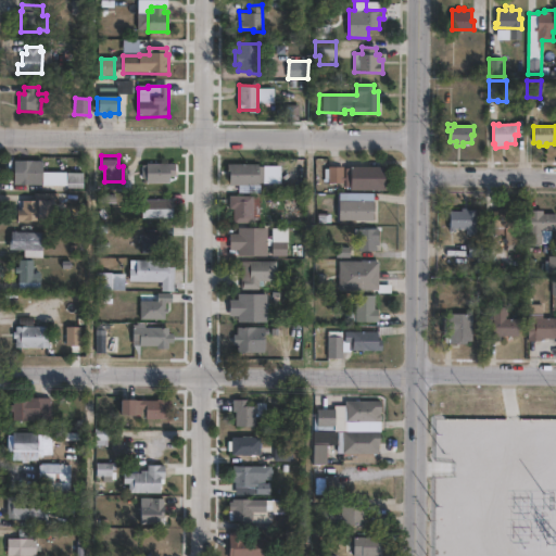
[(42,156),(42,168),(83,168),(83,184),(66,184),(66,181),(17,181),(17,169),(14,168),(14,160),(19,161),(19,156),(42,156)]
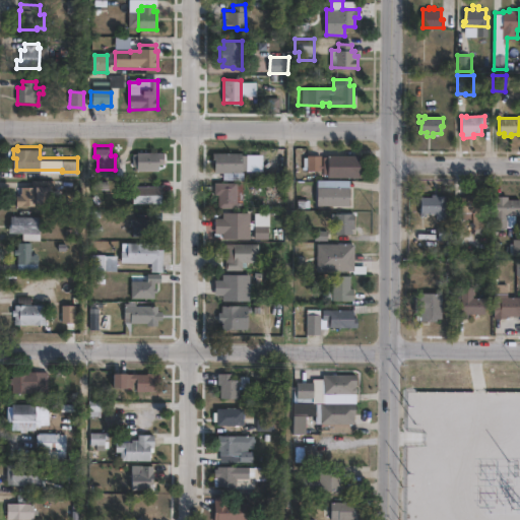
[(165,149),(164,161),(158,161),(158,168),(137,167),(137,163),(133,163),(133,150),(137,150),(137,148),(165,149)]
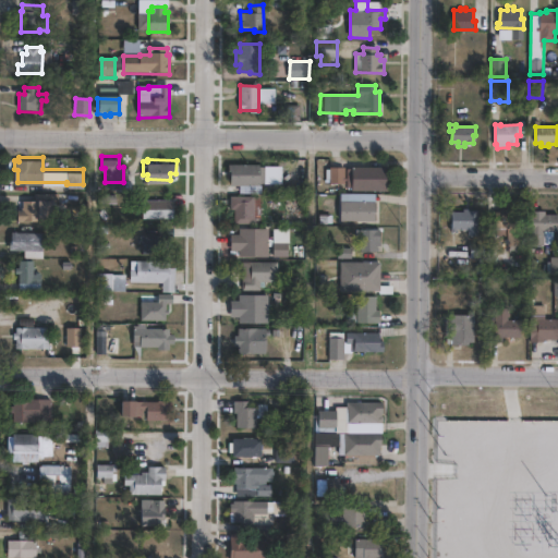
[(259,161),(259,164),(281,164),(281,181),(258,181),(258,183),(229,183),(229,173),(228,173),(228,161),(259,161)]
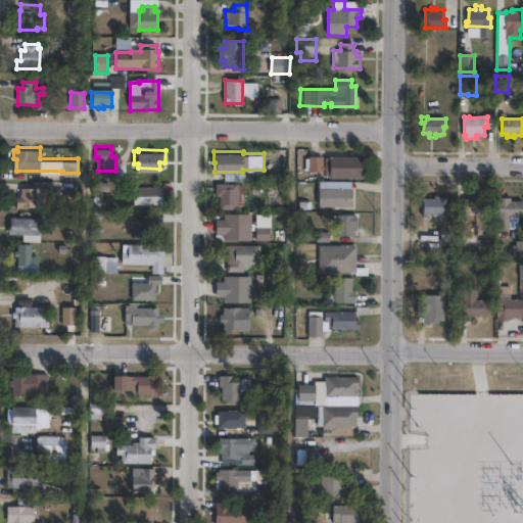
[(362,176),(329,176),(329,153),(362,154),(362,176)]
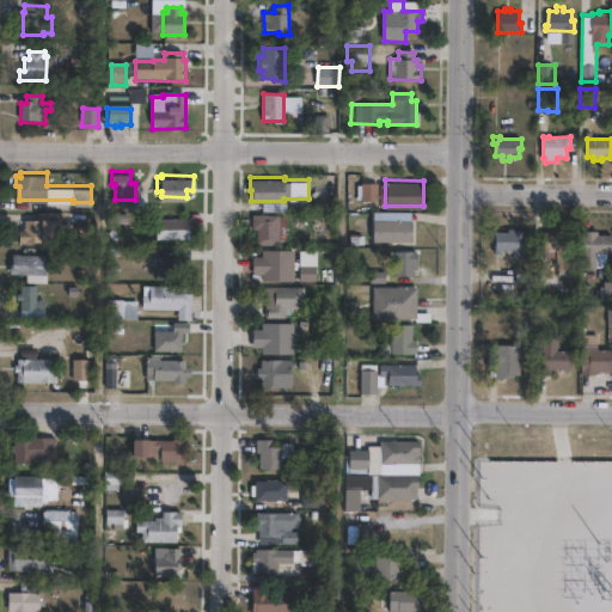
[(379,199),(361,199),(361,181),(379,181),(379,199)]
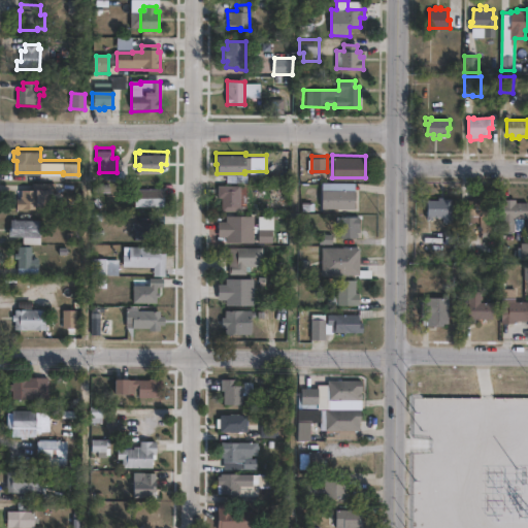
[(56,180),(56,188),(63,188),(63,207),(21,207),(21,206),(17,206),(17,196),(21,196),(21,187),(32,187),(32,180),(56,180)]
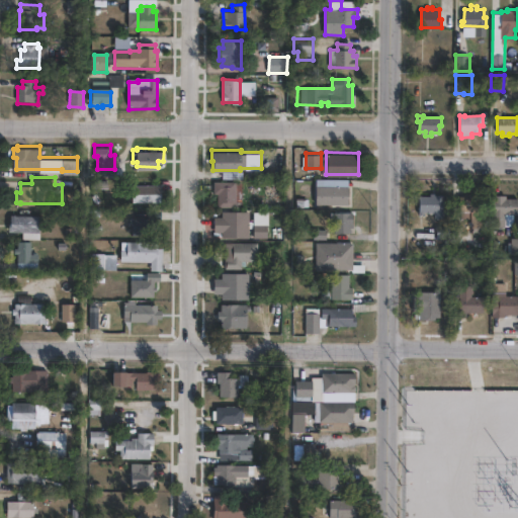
[(236,179),(236,189),(242,189),(242,202),(218,202),(218,190),(213,190),(213,179),(236,179)]
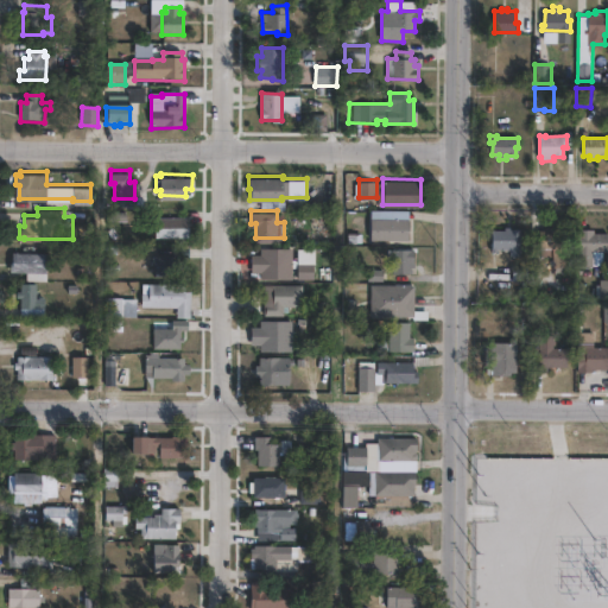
[(189,234),(156,234),(156,215),(188,214),(189,234)]
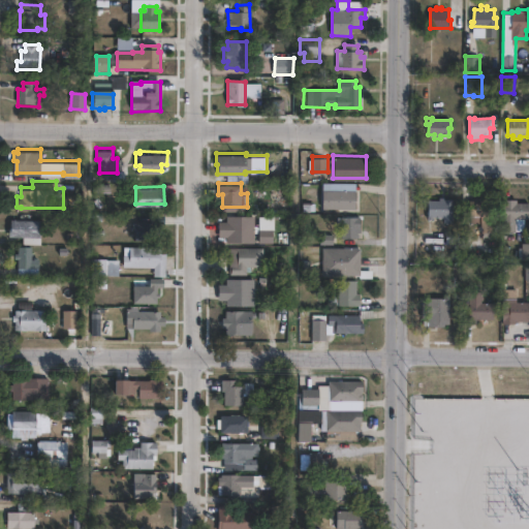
[(355,188),(354,208),(322,207),(322,188),(355,188)]
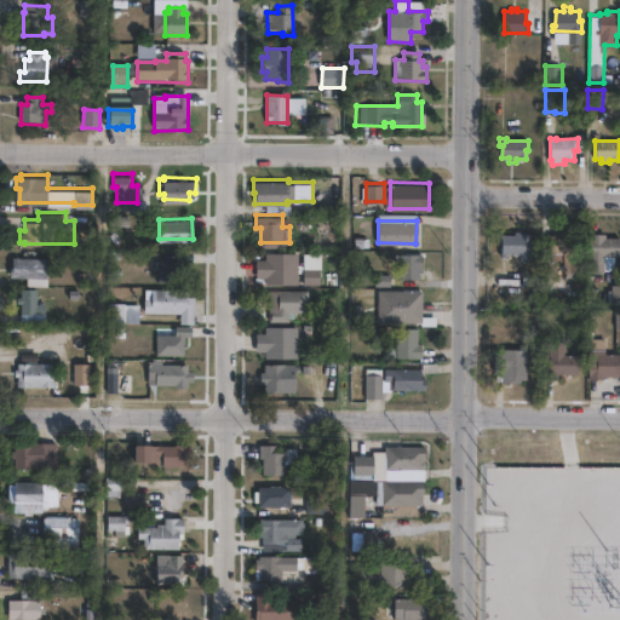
[(521,230),(521,233),(532,233),(532,260),(521,260),(521,254),(507,254),(507,258),(501,258),(501,235),(515,235),(515,230),(521,230)]
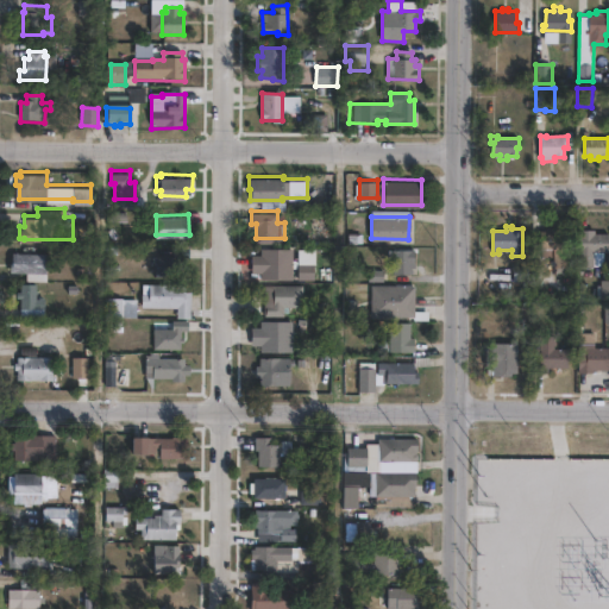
[(565,230),(565,249),(552,248),(551,257),(541,257),(542,231),(546,231),(546,226),(556,226),(556,228),(565,230)]
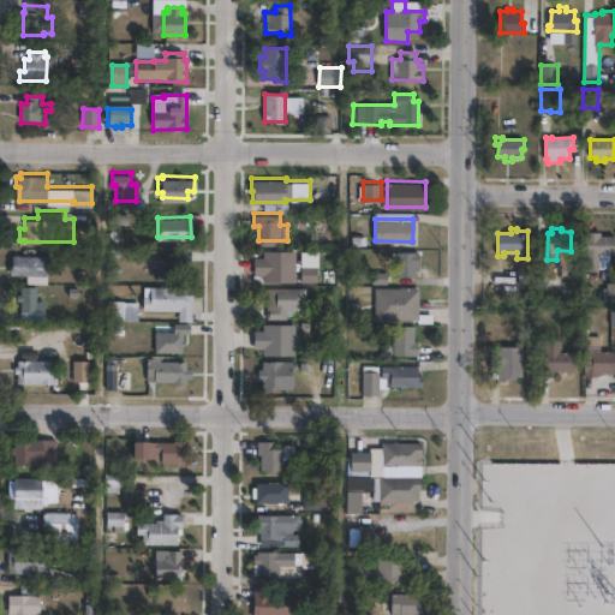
[(601,232),(601,234),(614,234),(614,254),(610,254),(610,269),(599,269),(599,254),(584,254),(584,232),(601,232)]
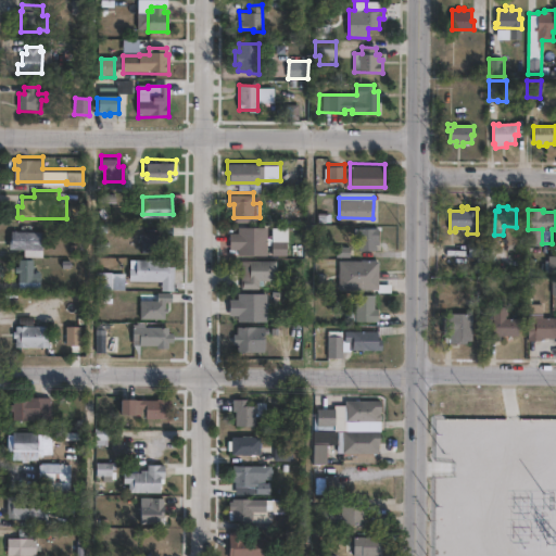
[(173,223),(173,232),(163,232),(163,250),(141,250),(141,231),(159,231),(159,223),(173,223)]
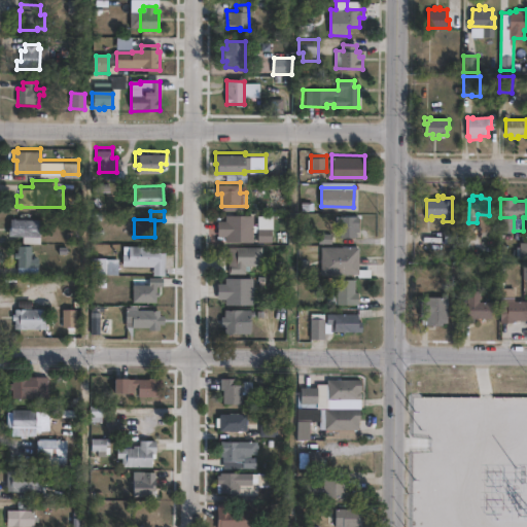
[(253,211),(253,238),(225,238),(225,232),(218,232),(218,217),(226,217),(226,211),(253,211)]
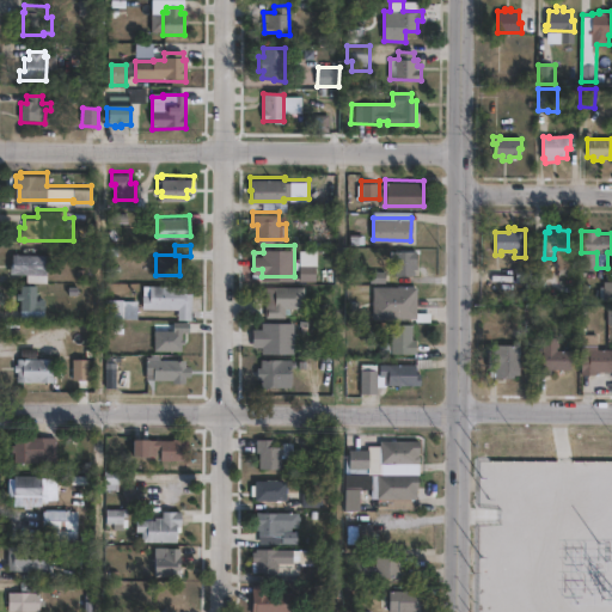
[(414,273),(395,273),(395,249),(416,249),(416,261),(414,261),(414,273)]
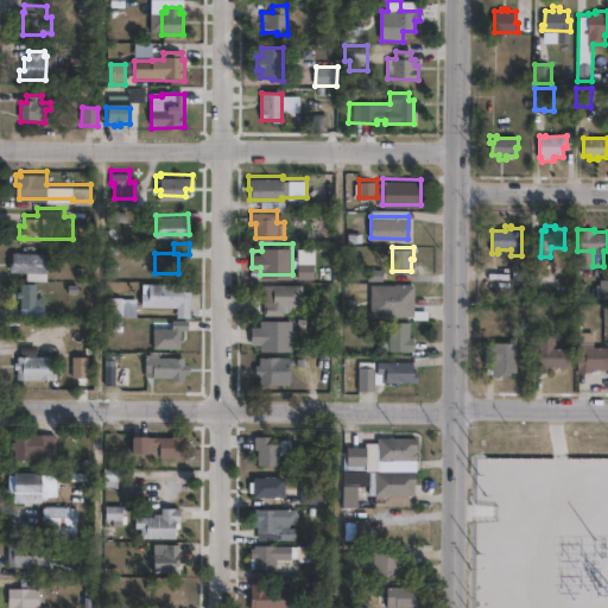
[(51,249),(51,265),(48,265),(46,277),(26,277),(26,270),(10,268),(10,258),(12,258),(12,248),(51,249)]
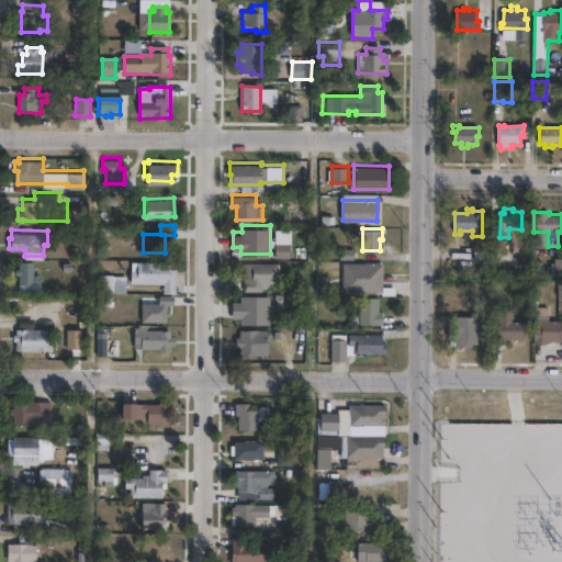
[(171,258),(171,265),(177,265),(177,289),(163,289),(163,279),(133,279),(133,259),(159,259),(159,258),(171,258)]
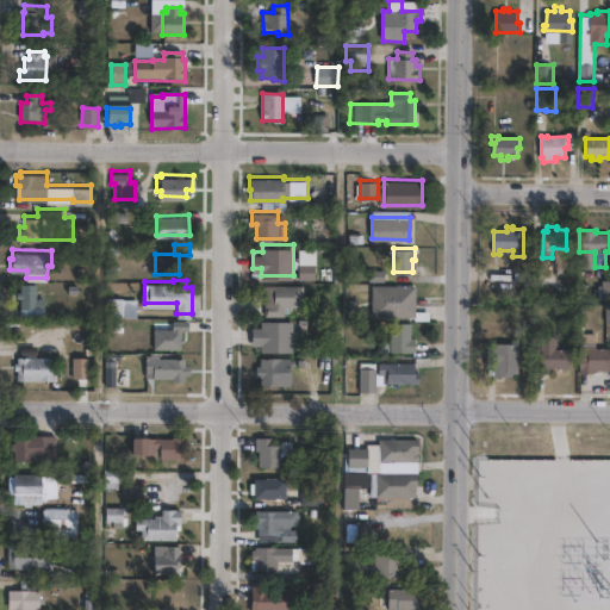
[(609,280),(609,297),(598,297),(598,285),(602,285),(602,280),(609,280)]
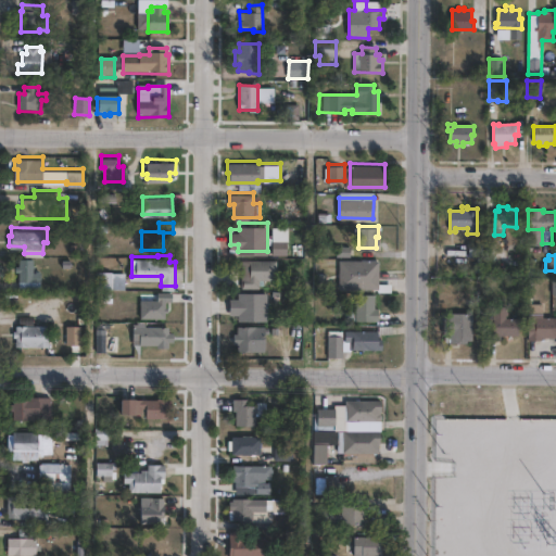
[(33,256),(33,269),(36,269),(36,267),(39,267),(39,269),(40,269),(40,277),(38,277),(38,279),(19,279),(19,269),(14,269),(14,264),(19,264),(19,256),(33,256)]
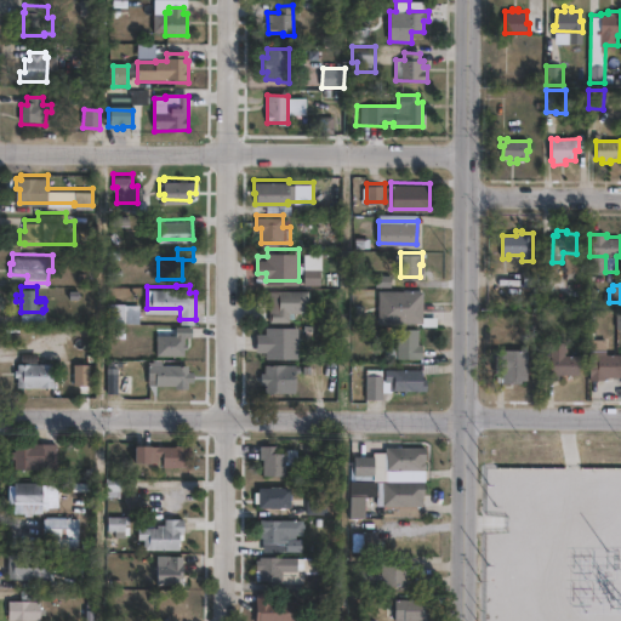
[(289,318),(269,318),(269,307),(277,307),(277,286),(308,286),(308,309),(289,309),(289,318)]
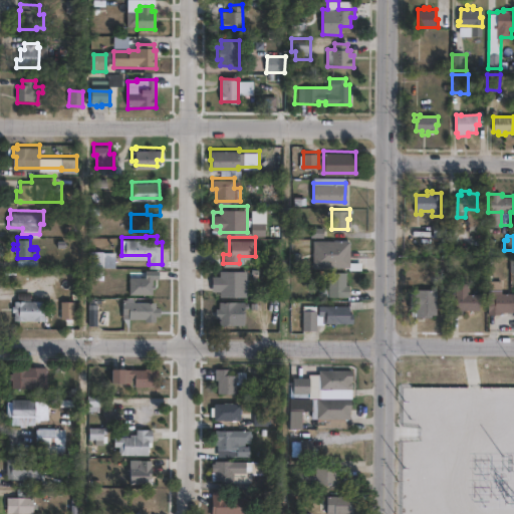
[(350,237),(350,258),(361,258),(361,266),(349,266),(349,263),(313,263),(314,239),(338,239),(338,237),(350,237)]
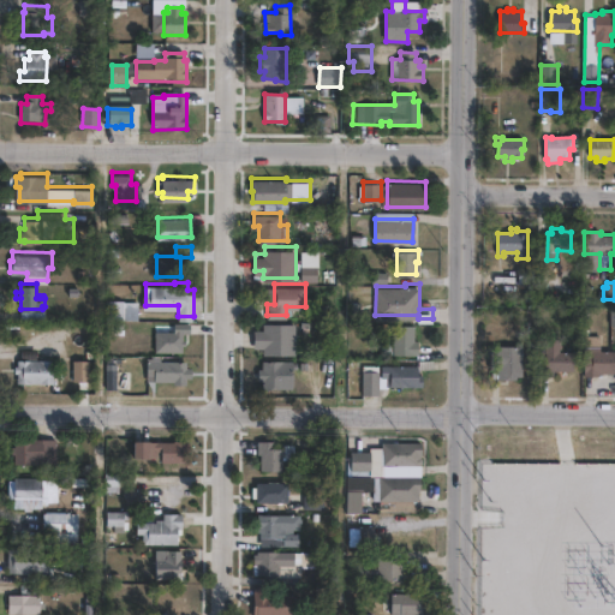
[(139,298),(138,317),(107,316),(107,297),(139,298)]
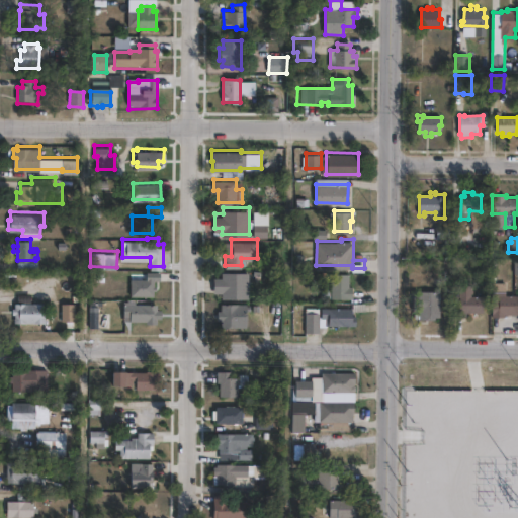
[(155,276),(155,282),(157,282),(157,286),(155,286),(155,292),(131,292),(131,275),(148,275),(147,267),(160,267),(161,276),(155,276)]
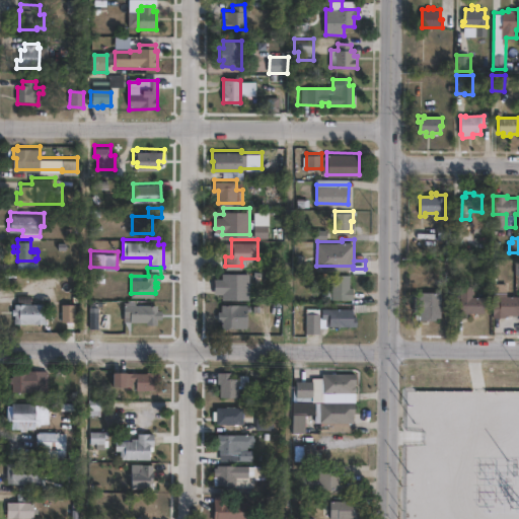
[(249,270),(249,296),(223,296),(223,290),(214,290),(215,275),(222,275),(222,269),(249,270)]
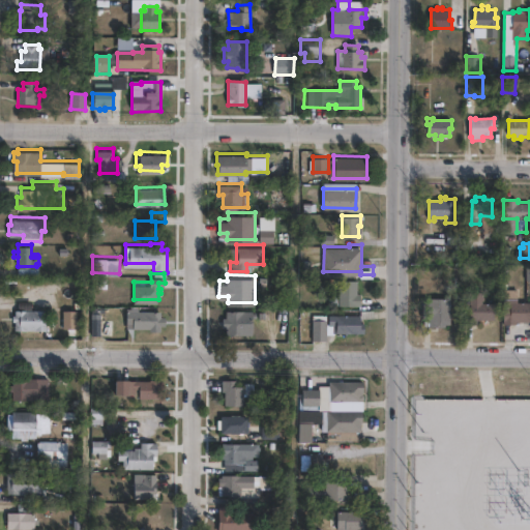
[(357,276),(357,290),(360,290),(360,302),(339,302),(339,276),(357,276)]
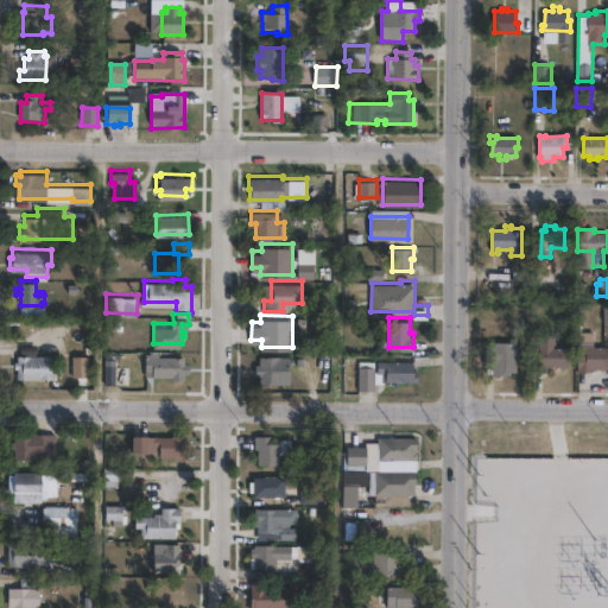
[(569,347),(569,359),(567,359),(567,367),(549,366),(549,371),(537,371),(537,350),(540,350),(540,335),(553,335),(553,347),(569,347)]
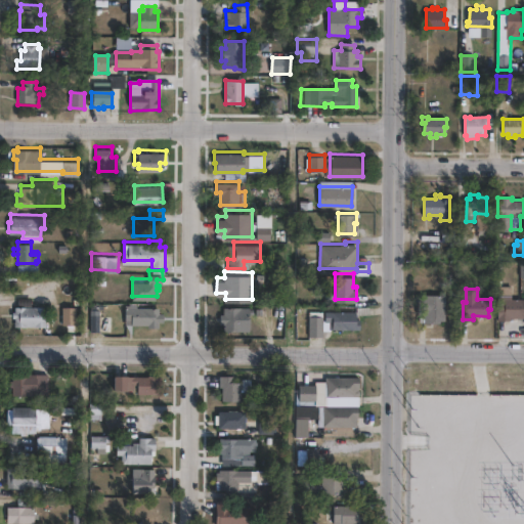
[(445,295),(446,321),(441,321),(441,323),(425,323),(424,315),(418,315),(418,296),(445,295)]
